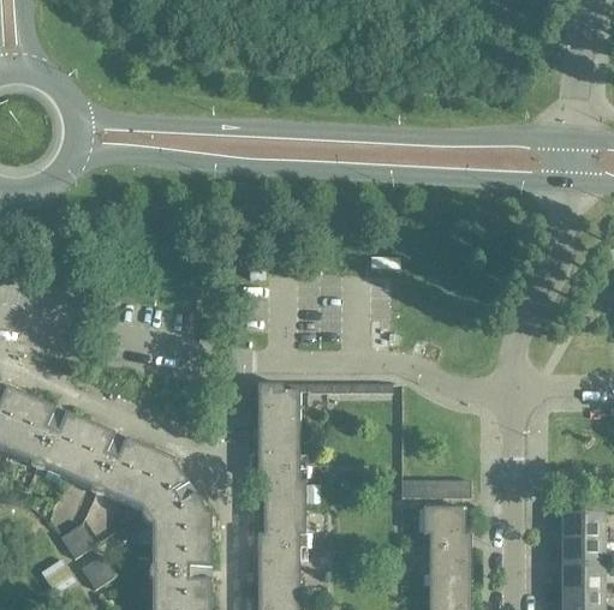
[(266,279),(267,265),(250,264),(250,277),(266,279)]
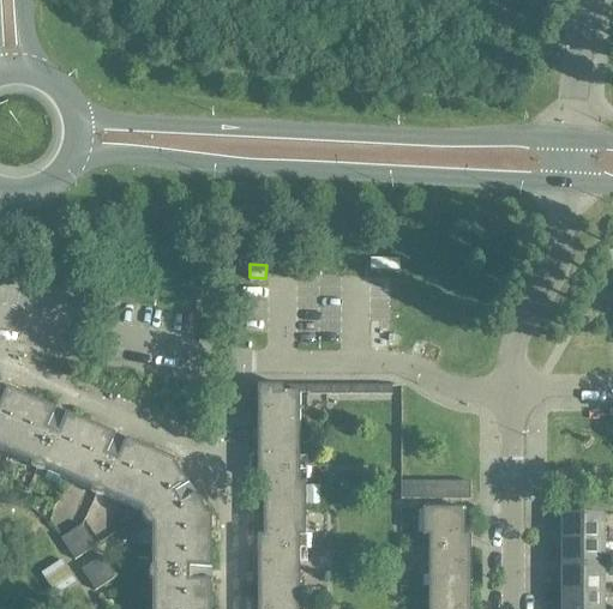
[(0,447),(8,452),(31,397),(0,383),(0,447)]
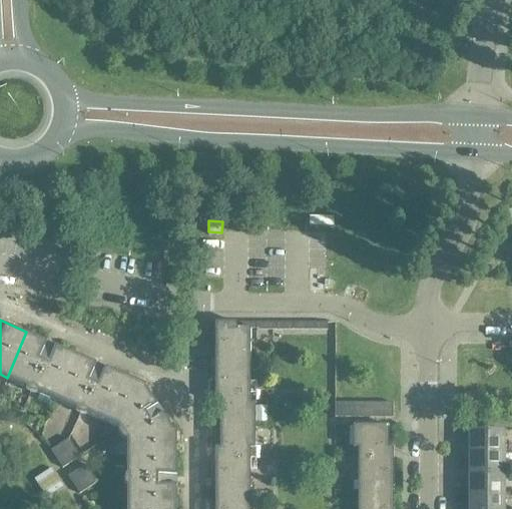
[(250,358),(250,327),(241,327),(241,320),(233,320),(233,325),(215,325),(215,358),(250,358)]
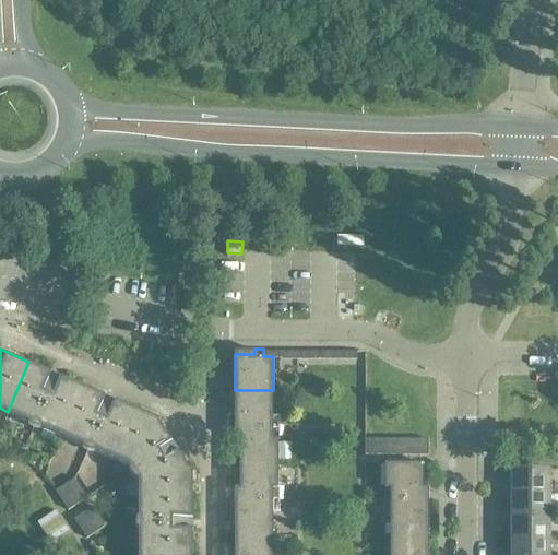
[(61,435),(83,385),(28,362),(8,412),(26,420),(28,414),(45,422),(43,426),(61,435)]
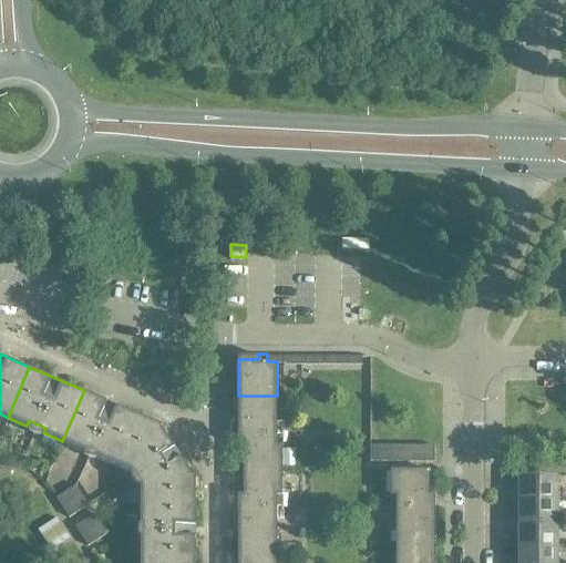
[(116,464),(139,413),(84,390),(62,441),(81,449),(83,444),(100,451),(98,457),(116,464)]
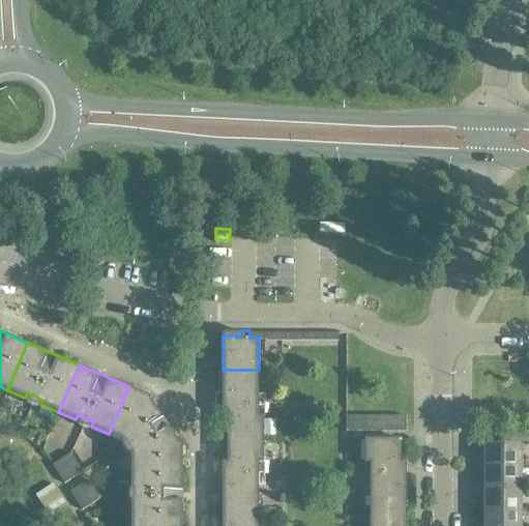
[(259,405),(259,370),(223,370),(223,405),(236,405),(259,405)]
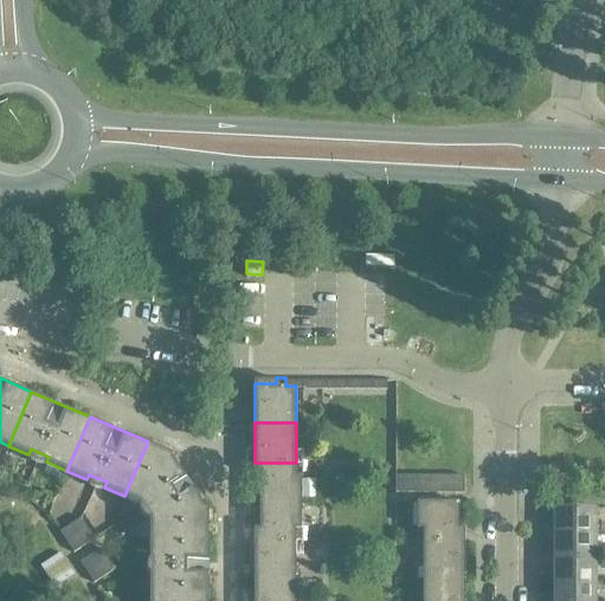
[(206,506),(191,483),(172,456),(173,453),(148,441),(124,496),(139,502),(146,512),(149,518),(149,534),(208,534),(208,506),(206,506)]
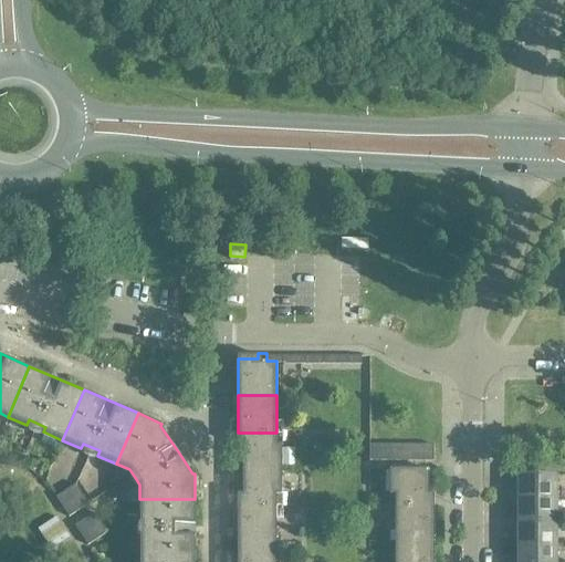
[(282,492),(282,443),(276,443),(276,433),(252,433),(252,443),(243,443),(243,492),(252,492),(252,502),(276,502),(276,492),(282,492)]
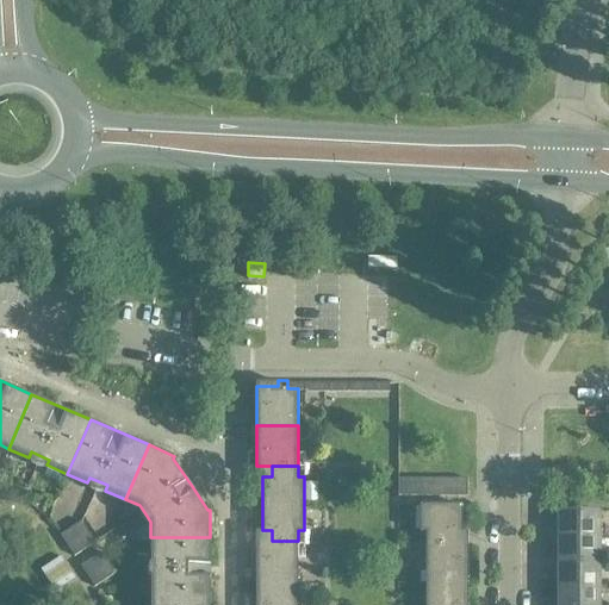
[(467,493),(467,475),(399,475),(399,493),(467,493)]
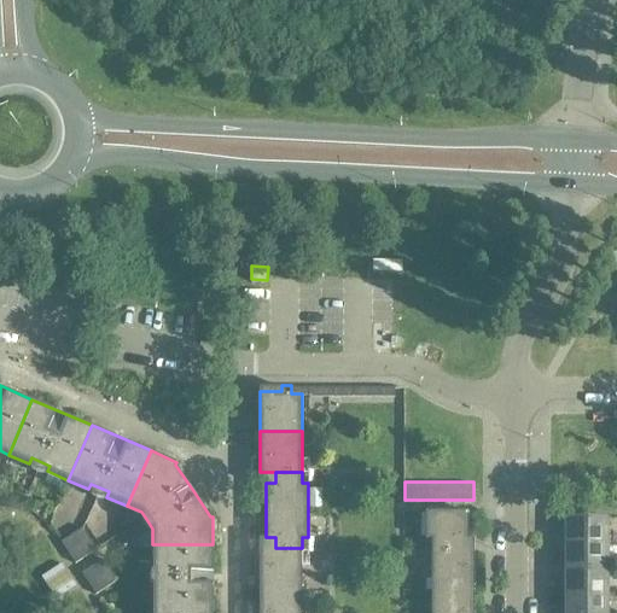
[(469,537),(469,509),(426,509),(426,537),(431,537),(431,548),(458,548),(458,537),(469,537)]
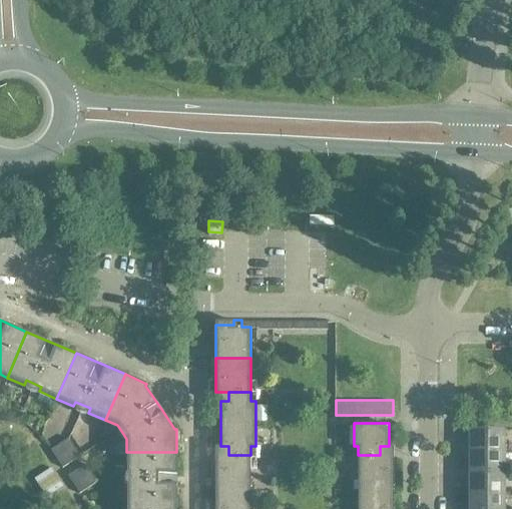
[(504,451),(504,428),(470,428),(470,450),(504,451)]
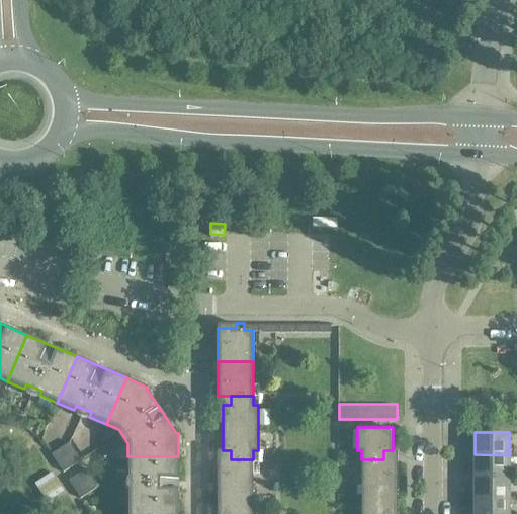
[(82,458),(70,440),(52,451),(64,469),(82,458)]
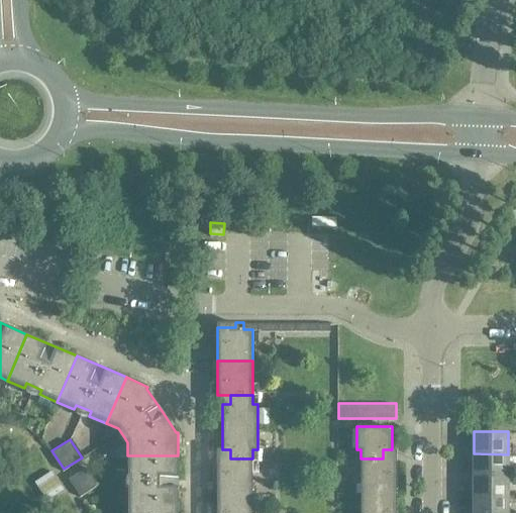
[(508,476),(508,454),(474,453),(474,476),(508,476)]
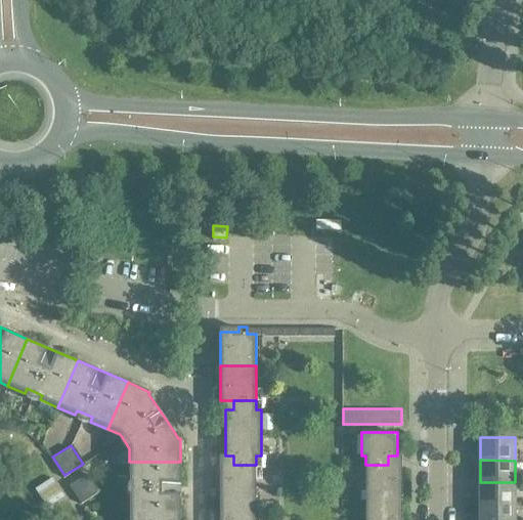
[(129,517),(180,517),(180,462),(129,462),(129,481),(134,481),(134,497),(129,497),(129,517)]
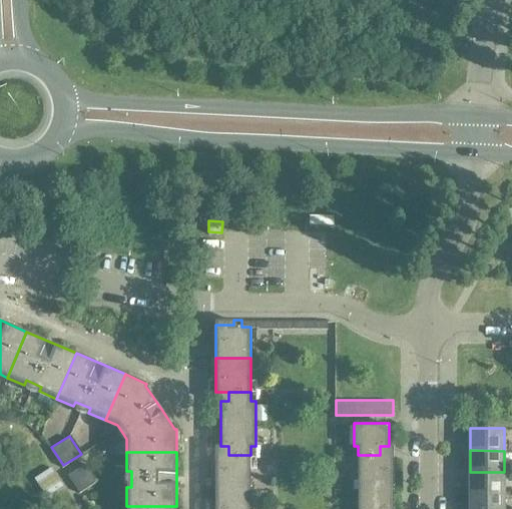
[(249,508),(250,455),(228,455),(215,455),(214,508),(249,508)]
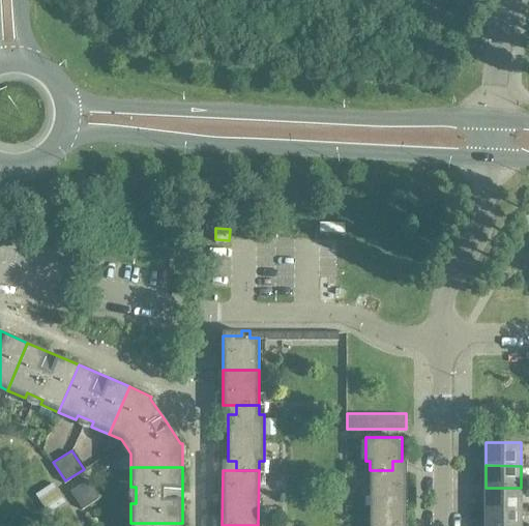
[(406,504),(406,472),(406,470),(392,470),(370,470),(370,504),(406,504)]
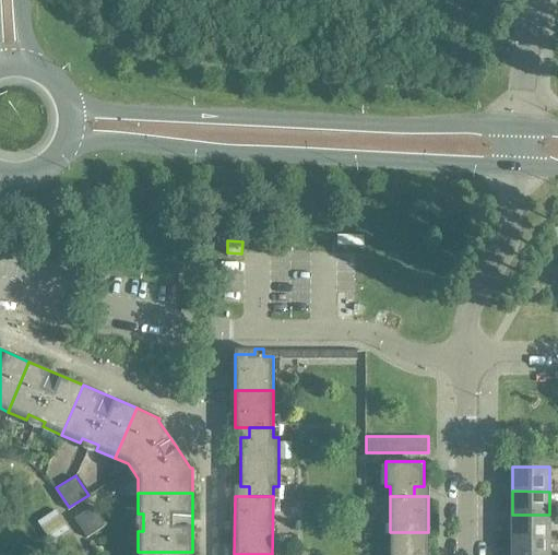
[(106,522),(94,504),(74,516),(87,535),(106,522)]
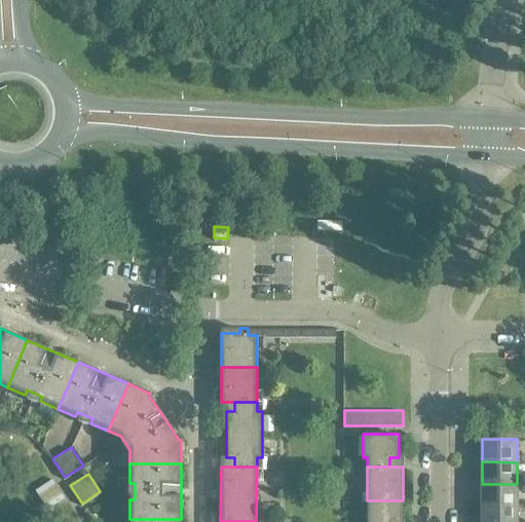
[(517,507),(517,484),(482,484),(481,507),(517,507)]
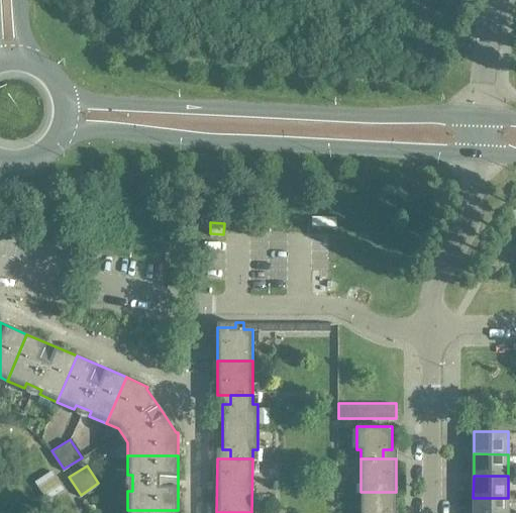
[(396,512),(396,492),(360,492),(360,512),(396,512)]
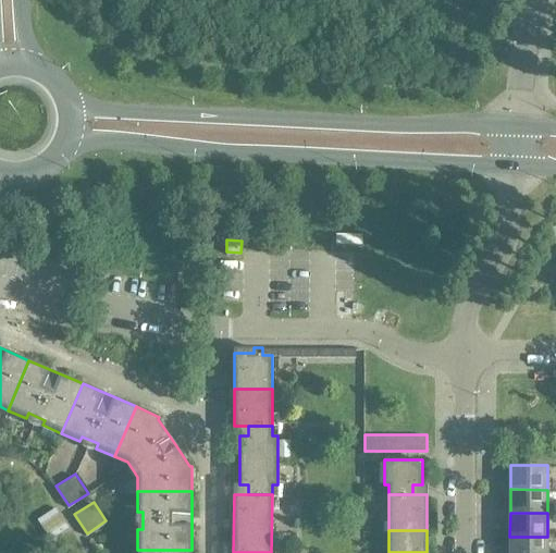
[(547,552),(547,537),(509,537),(509,552),(547,552)]
